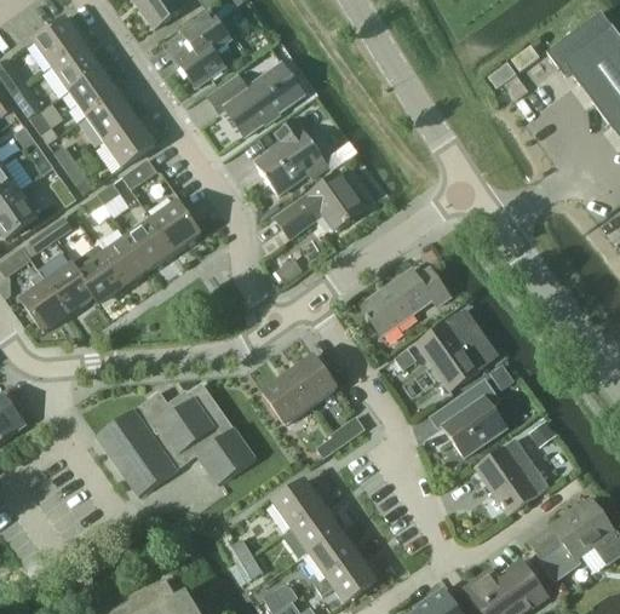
[(135,0),(153,27),(185,4),(183,0),(135,0)]
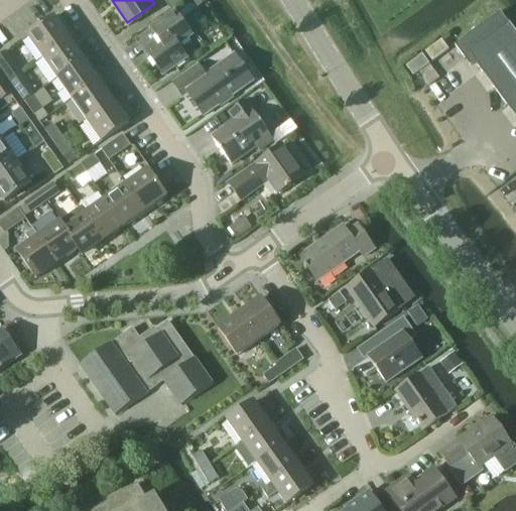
[(515,113),(515,29),(500,8),(456,41),(470,61),(475,57),(515,113)]
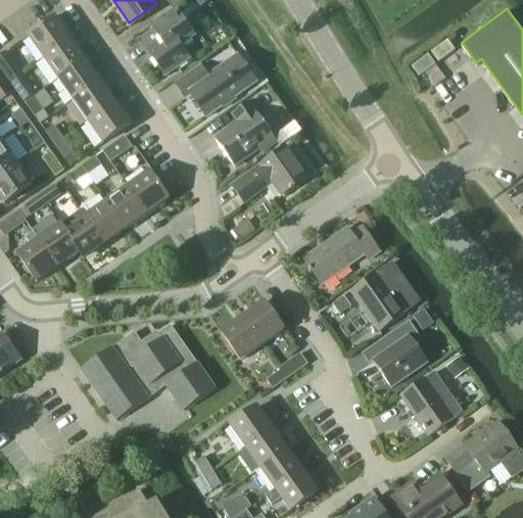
[(180,44),(194,34),(177,9),(153,26),(161,37),(148,47),(165,73),(190,55),(180,44)]
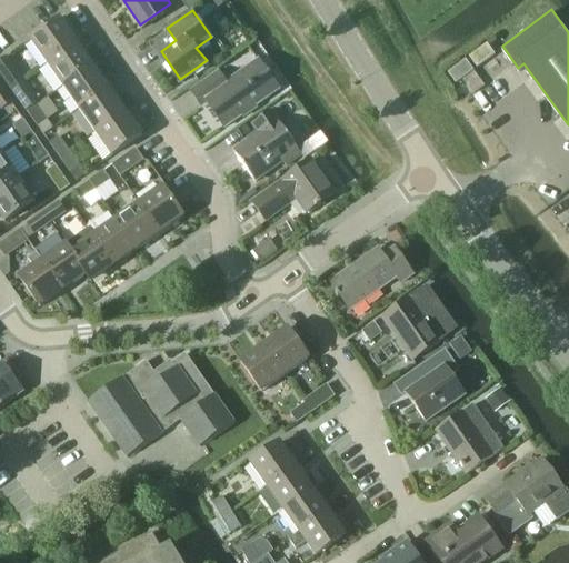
[(47,59),(77,39),(70,30),(75,28),(63,12),(30,37),(47,59)]
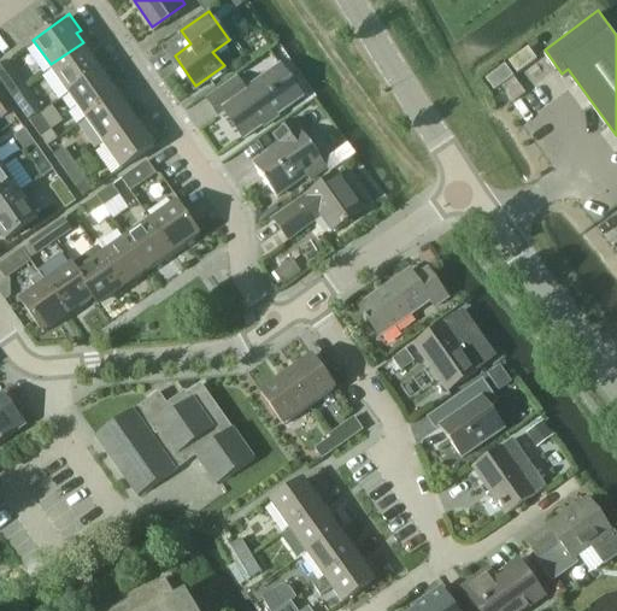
[(100,66),(83,42),(51,64),(69,89),(100,66)]
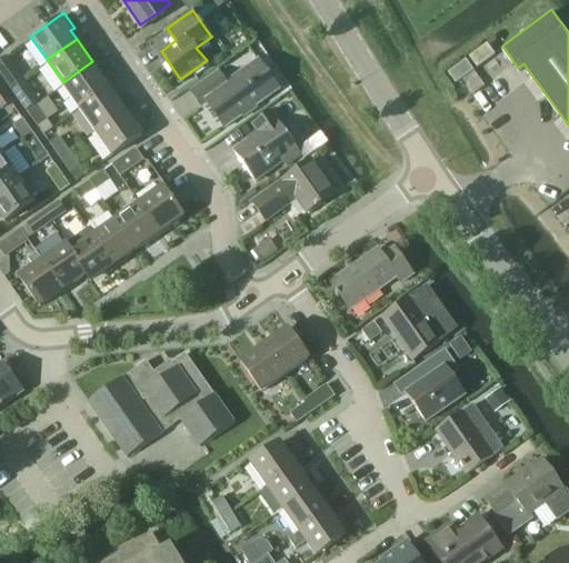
[(469,53),(470,54),(477,63),(495,50),(489,42),(487,40),(469,53)]
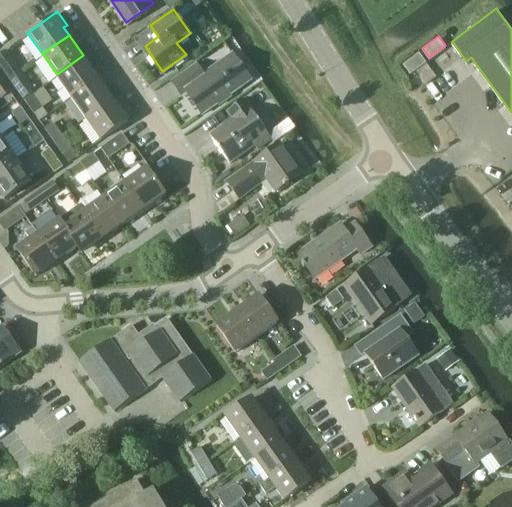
[(0,51),(0,62),(10,76),(22,68),(7,47),(0,51)]
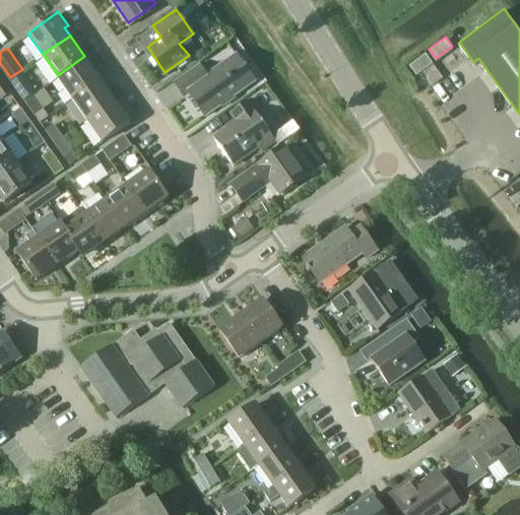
[(416,73),(417,72),(433,61),(427,53),(426,51),(409,63),(416,73)]
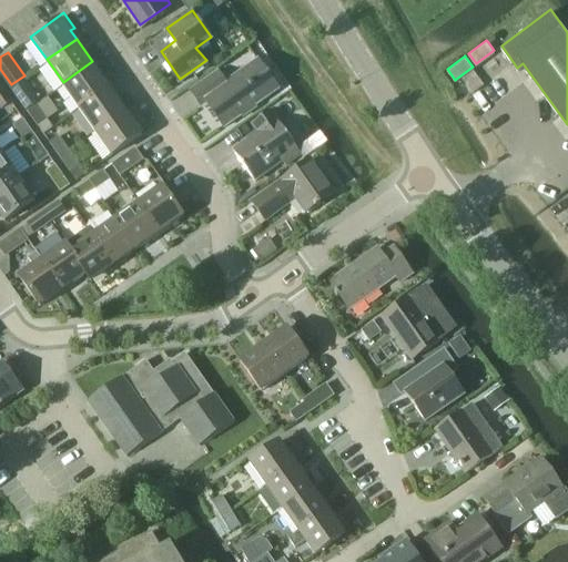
[(224,123),(277,85),(259,58),(225,81),(217,70),(191,89),(202,103),(206,100),(224,123)]
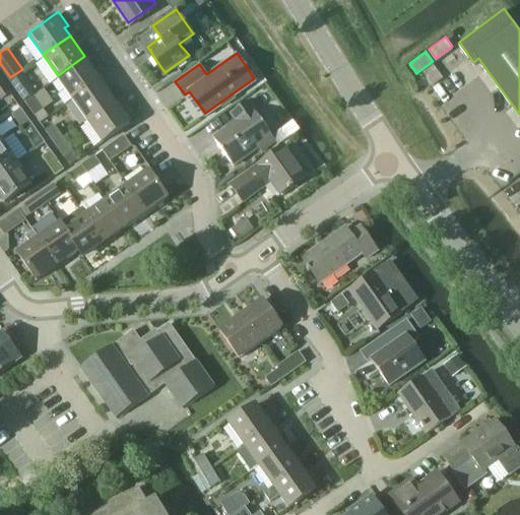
[(100,77),(84,56),(58,75),(72,95),(100,77)]
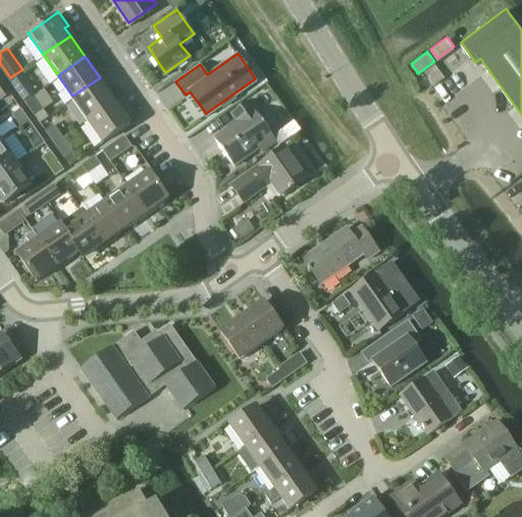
[(9,90),(0,75),(0,95),(1,96),(9,90)]
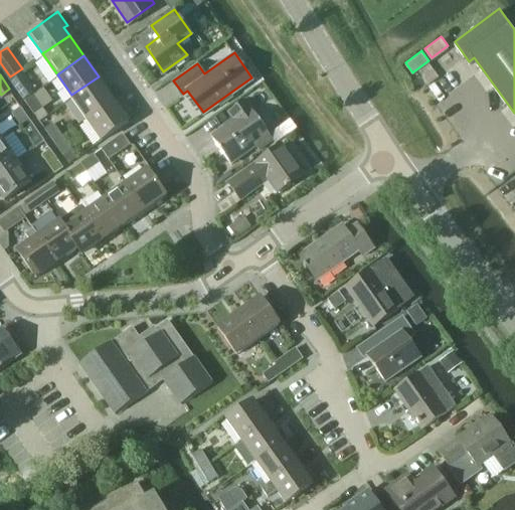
[(27,76),(15,85),(24,98),(36,89),(27,76)]
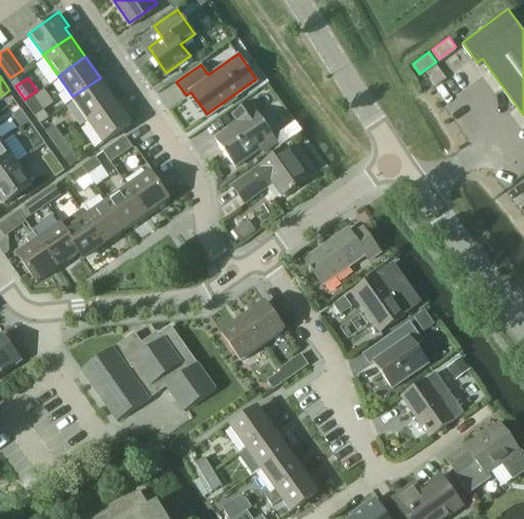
[(116,99),(100,78),(73,96),(88,118),(116,99)]
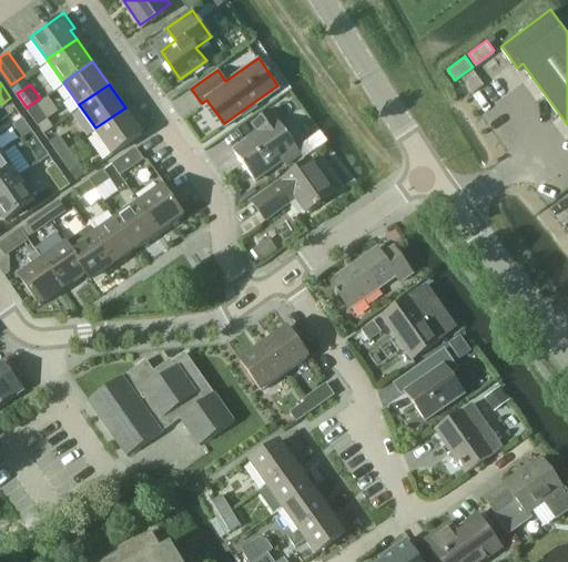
[(37,101),(27,108),(37,122),(47,115),(37,101)]
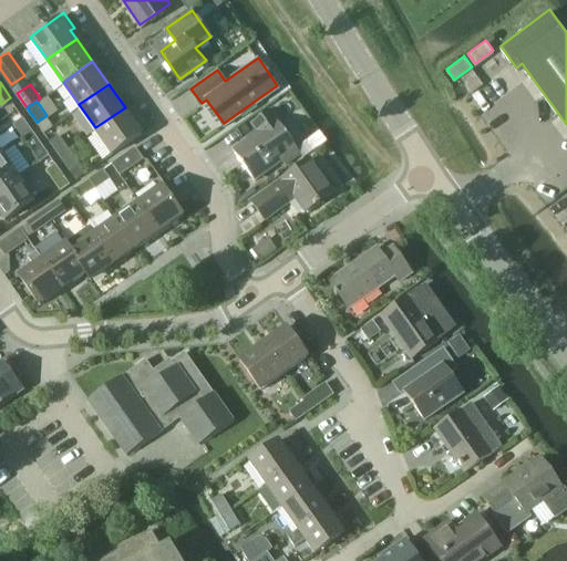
[(285,162),(301,149),(277,115),(281,113),(275,104),(250,121),(256,130),(232,146),(253,177),(281,157),(285,162)]
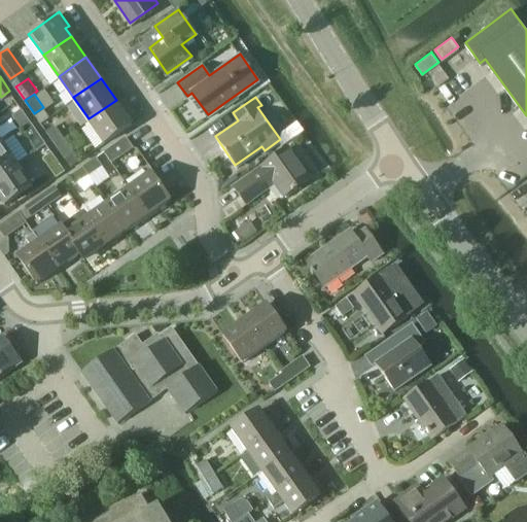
[(131,120),(116,100),(89,118),(104,140),(131,120)]
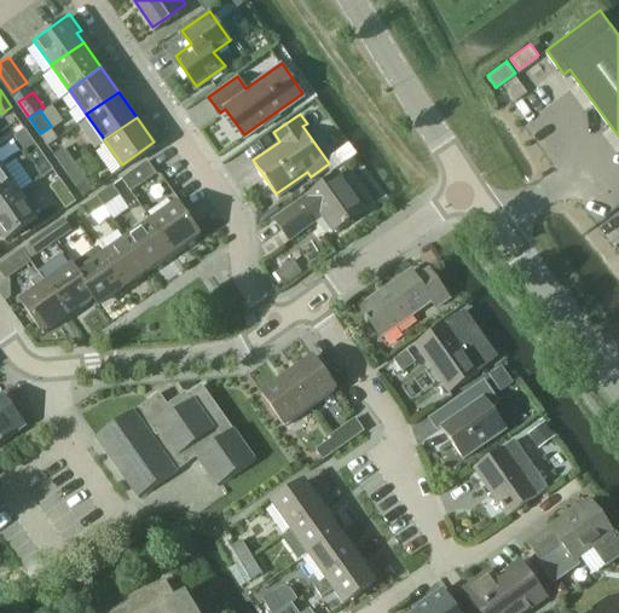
[(25,148),(36,142),(24,125),(15,132),(25,148)]
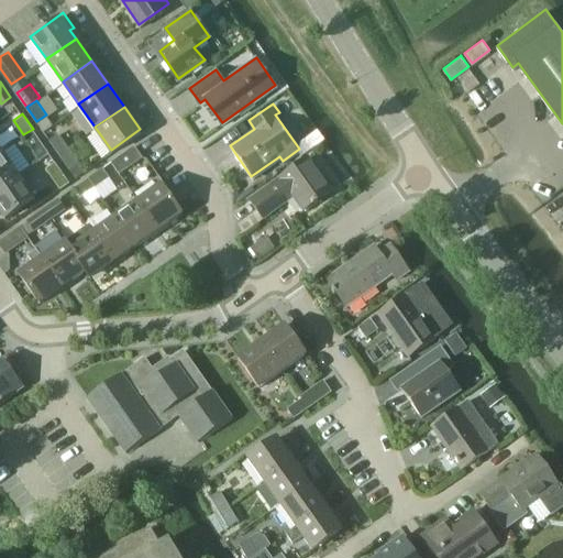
[(23,134),(33,149),(42,142),(33,129),(23,134)]
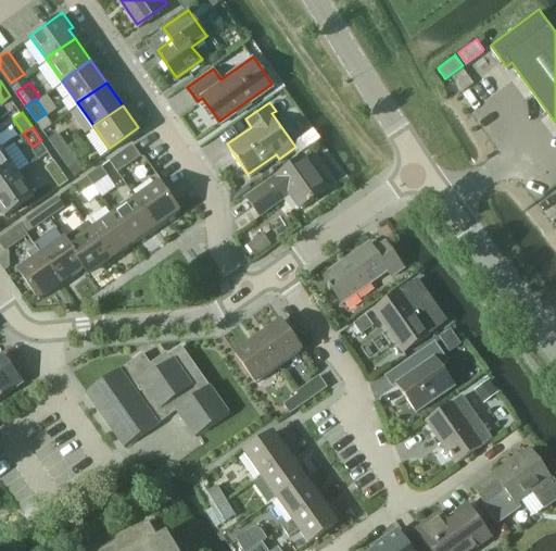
[(48,136),(58,150),(67,143),(58,129),(48,136)]
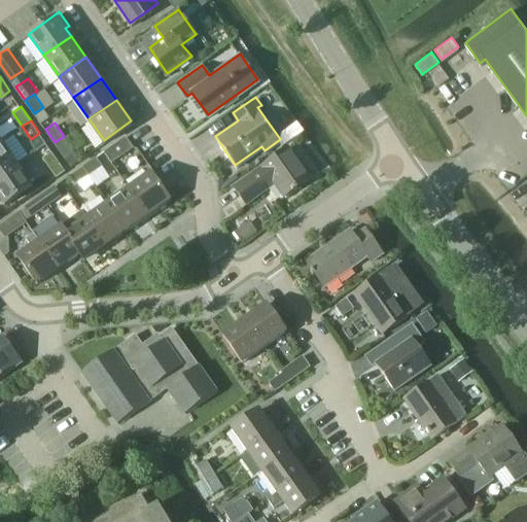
[(110,160),(132,145),(125,134),(102,148),(110,160)]
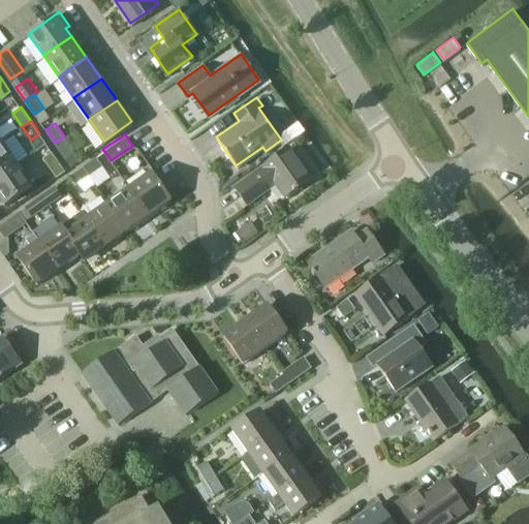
[(64,136),(55,143),(64,156),(73,150),(64,136)]
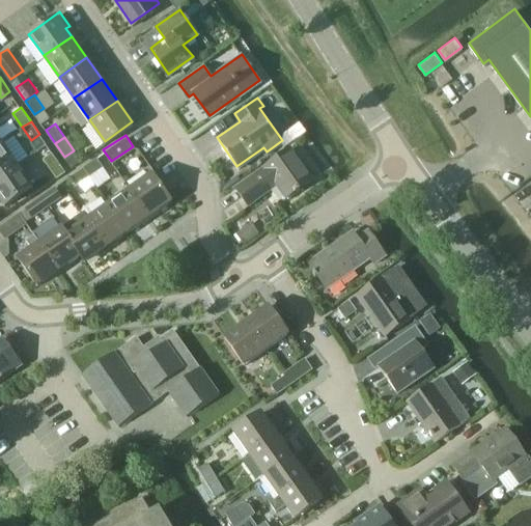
[(0,174),(17,163),(1,141),(0,142),(0,174)]
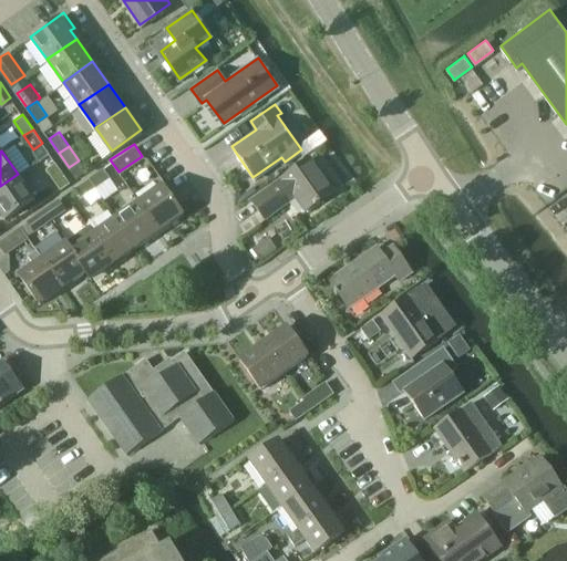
[(303,208),(332,188),(309,156),(280,176),(249,197),(264,217),(295,195),(303,208)]
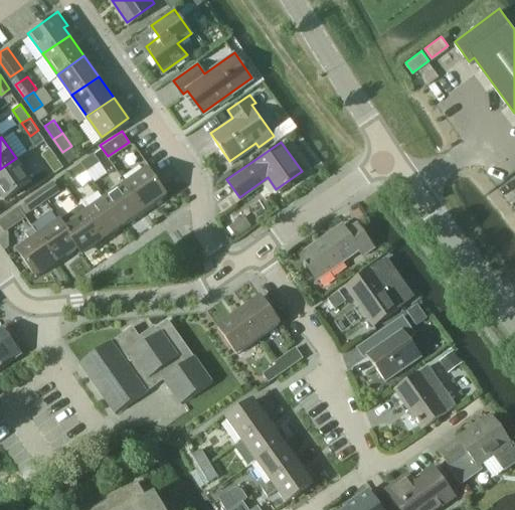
[(50,165),(59,159),(49,146),(41,152),(50,165)]
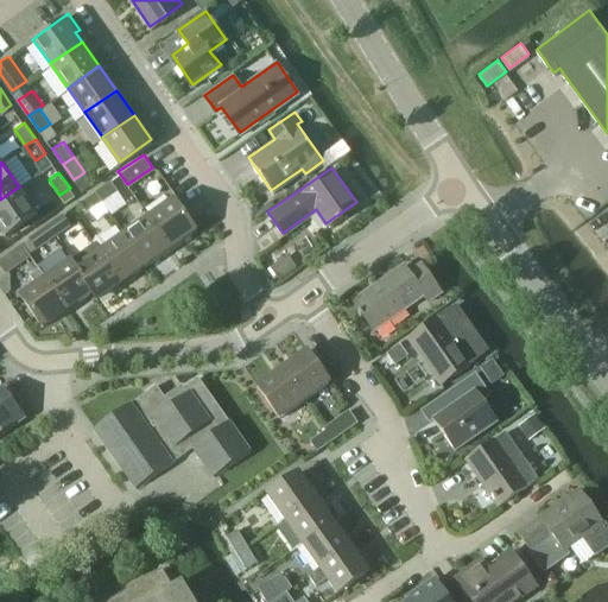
[(109,178),(93,189),(100,198),(115,188),(109,178)]
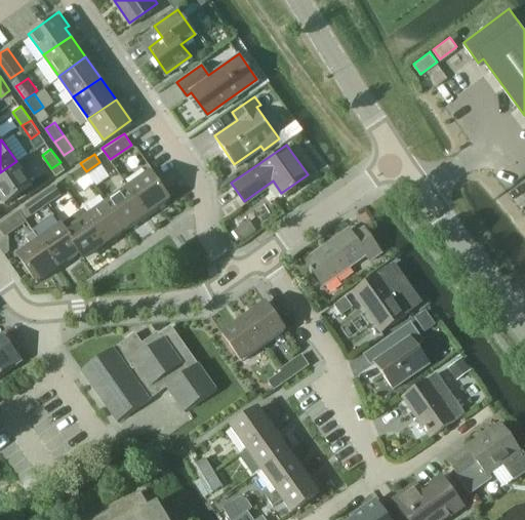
[(31,183),(16,161),(0,172),(0,195),(4,201),(31,183)]
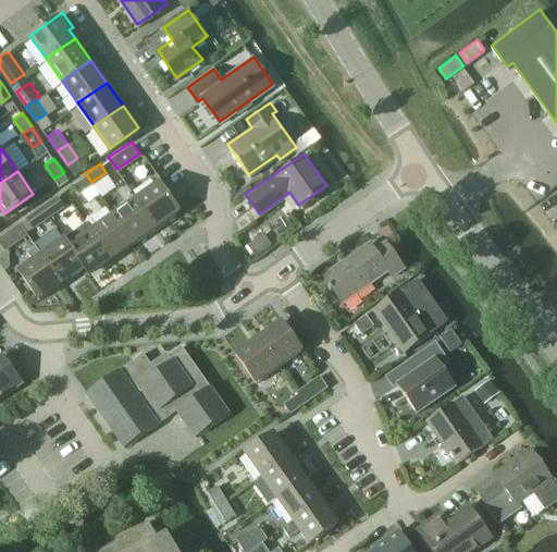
[(91,182),(85,173),(71,183),(77,192),(91,182)]
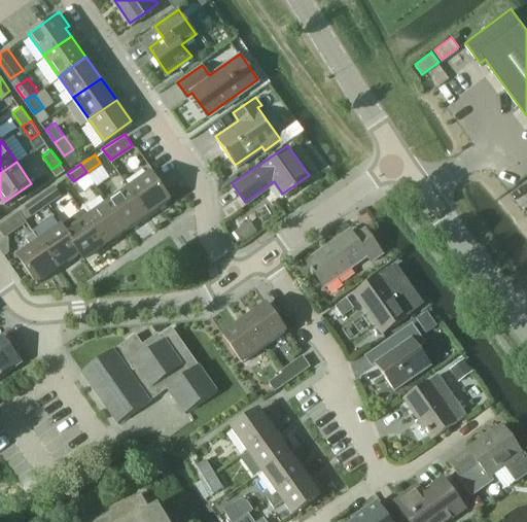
[(150,170),(128,185),(147,213),(170,198),(150,170)]
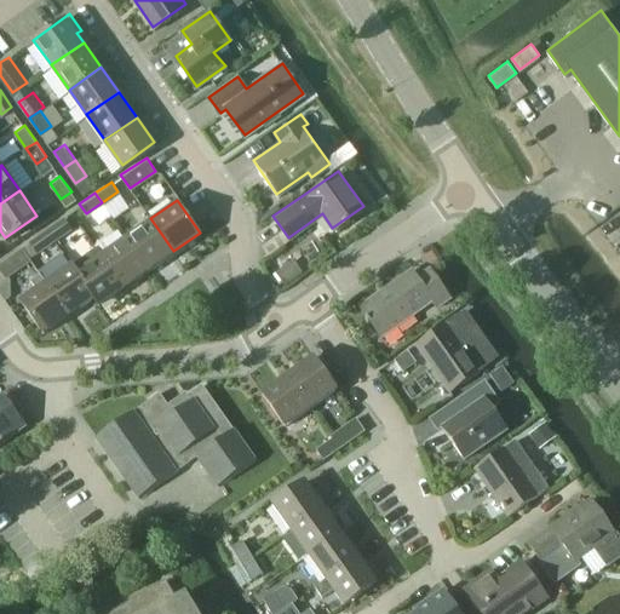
[(61,217),(46,228),(52,237),(68,227),(61,217)]
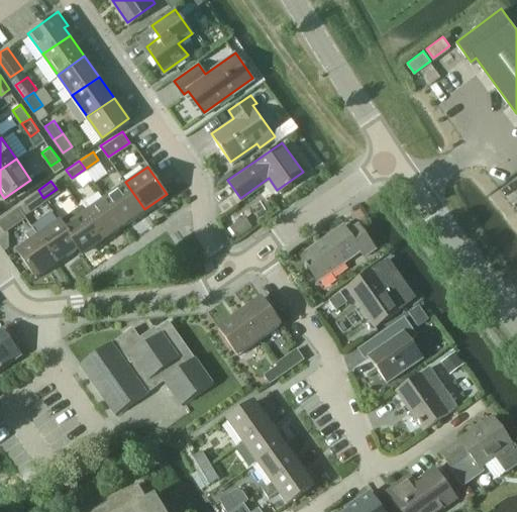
[(104,196),(124,224),(144,209),(125,182),(104,196)]
